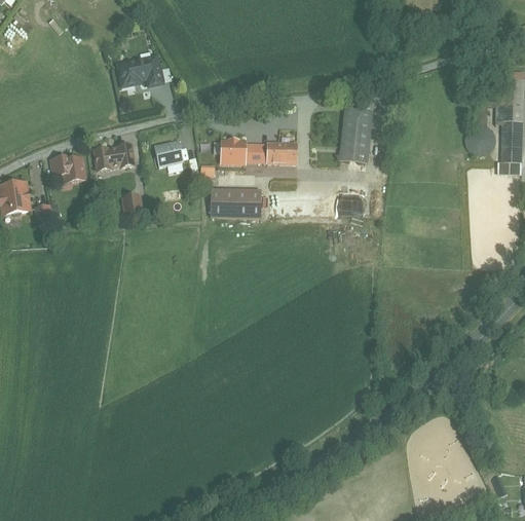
[(155,54),(144,58),(145,66),(147,75),(148,83),(160,81),(155,54)]
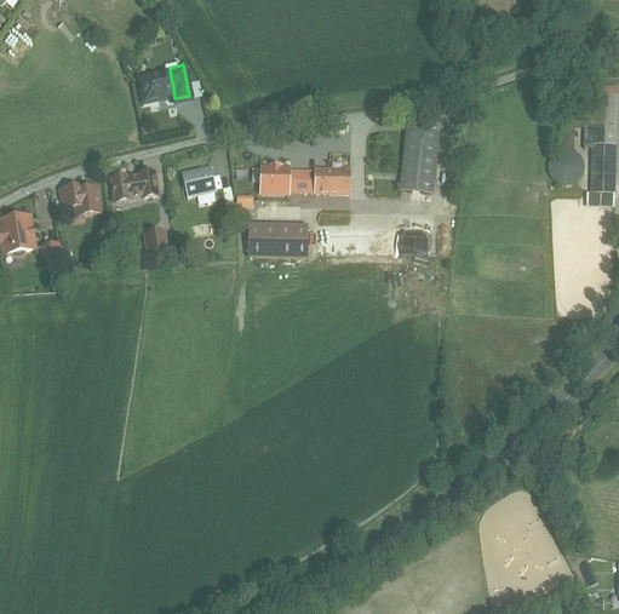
[(170,68),(138,74),(144,99),(158,96),(158,92),(173,89),(171,78),(170,68)]
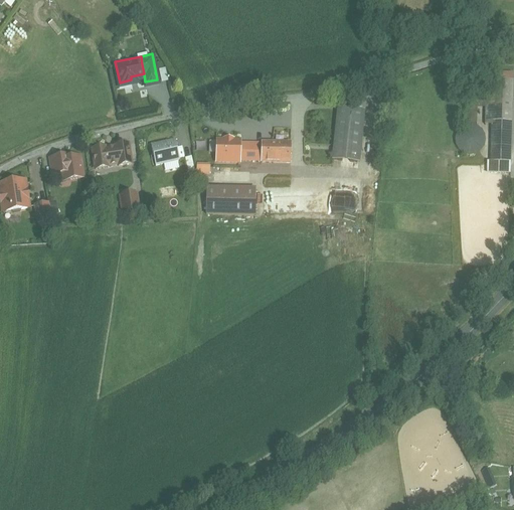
[(479,62),(468,63),(469,78),(480,76),(479,62)]
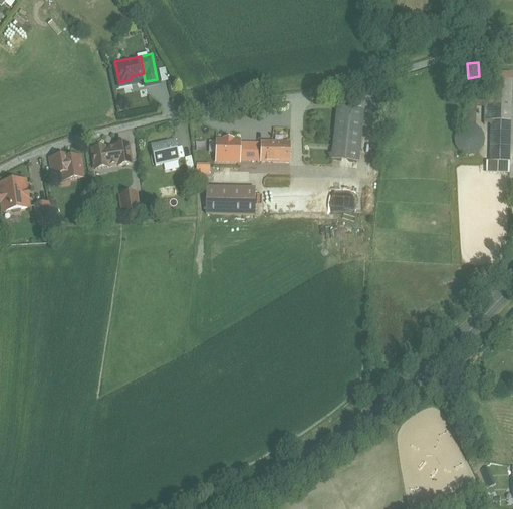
[(511,76),(491,75),(489,157),(509,157),(511,76)]
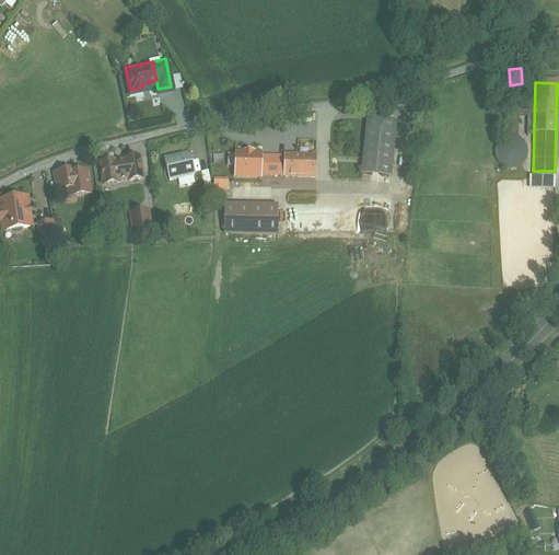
[(395,116),(368,113),(361,169),(389,171),(395,116)]
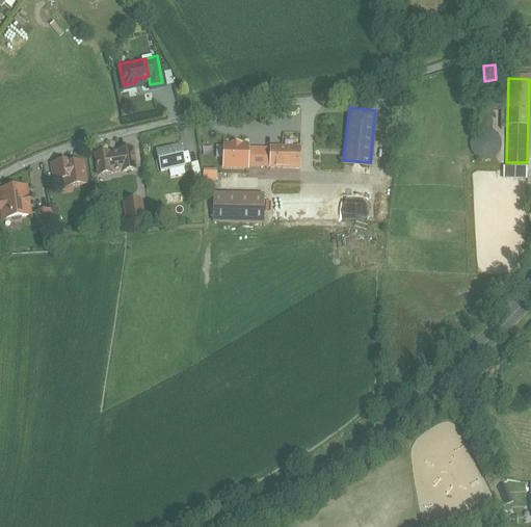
[(489,127),(486,126),(485,126),(483,127),(481,127),(479,128),(477,129),(476,130),(475,131),(474,132),(473,133),(472,135),(472,136),(471,138),(471,140),(471,141),(471,143),(472,146),(472,148),(473,150),(475,152),(476,153),(477,154),(480,155),(482,156),(486,157),(489,156),(492,155),(493,155),(495,154),(496,152),(497,151),(499,150),(499,147),(500,146),(500,145),(500,143),(500,140),(500,138),(500,137),(500,136),(499,134),(498,133),(497,131),(495,130),(494,129),(492,128),(489,127)]
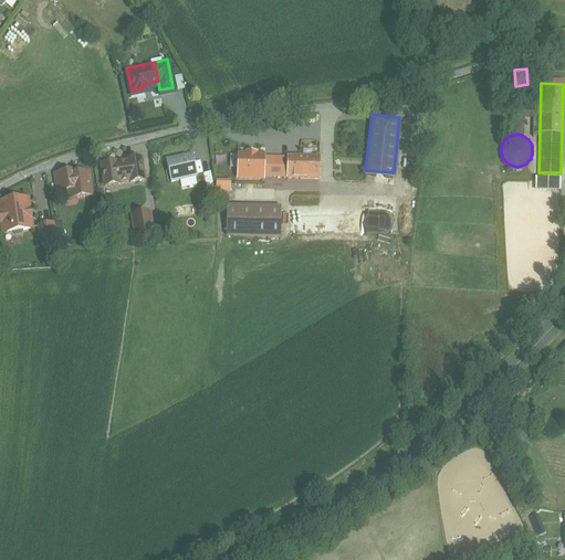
[(264,149),(237,148),(237,176),(263,177),(263,172),(264,151),(264,149)]
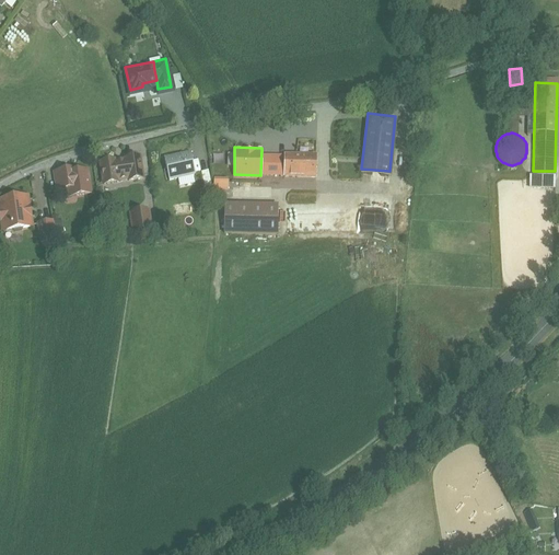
[(188,149),(164,154),(169,175),(193,170),(188,149)]
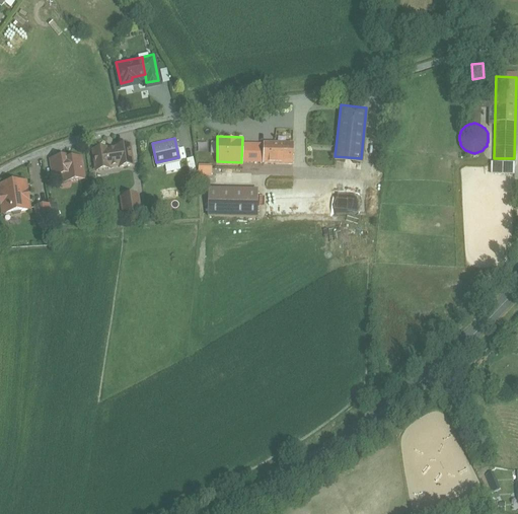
[(263,139),(242,139),(241,158),(263,158),(263,139)]
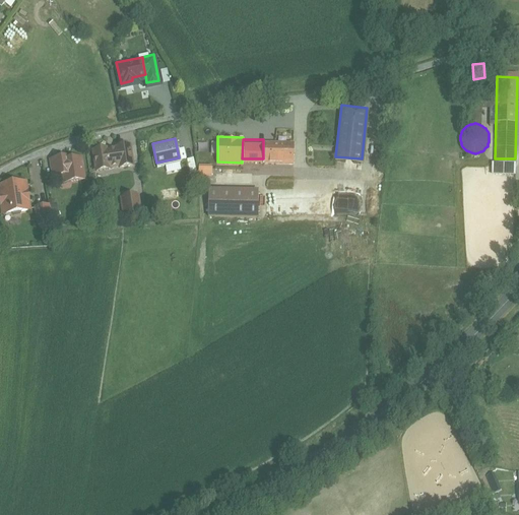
[(292,140),(263,139),(263,158),(292,159),(292,140)]
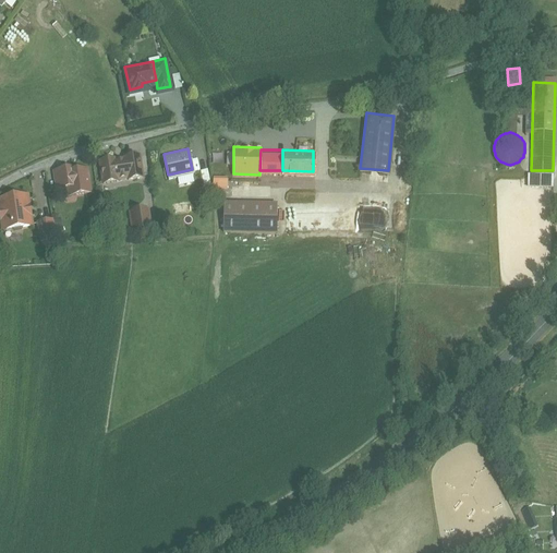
[(124,155),(113,157),(113,155),(100,157),(104,179),(117,177),(117,176),(128,173),(128,176),(142,173),(138,152),(124,154),(124,155)]
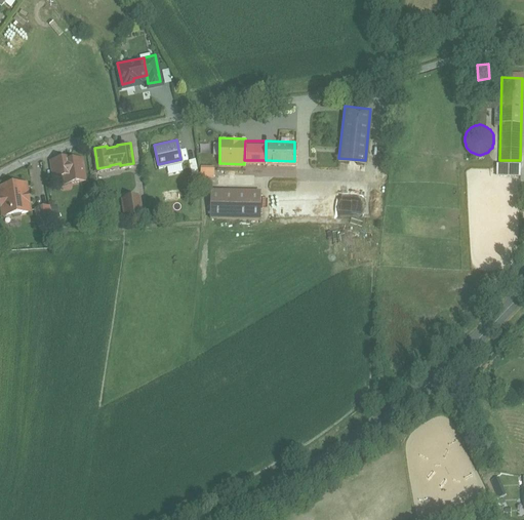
[(81,156),(68,158),(67,155),(51,157),(53,173),(64,172),(65,175),(70,174),(71,178),(84,176),(81,156)]
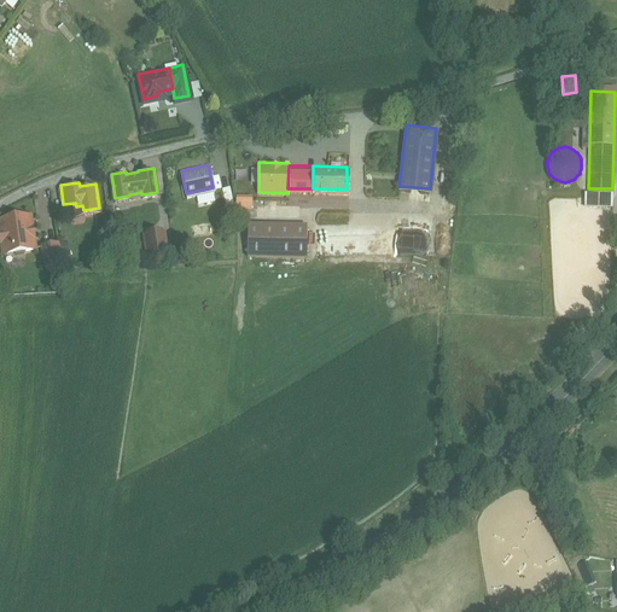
[(17,214),(11,215),(9,214),(5,214),(4,215),(0,216),(0,225),(4,249),(13,248),(16,250),(23,249),(25,246),(34,245),(34,244),(34,243),(33,233),(34,233),(33,222),(30,222),(29,211),(24,213),(22,211),(18,211),(17,214)]
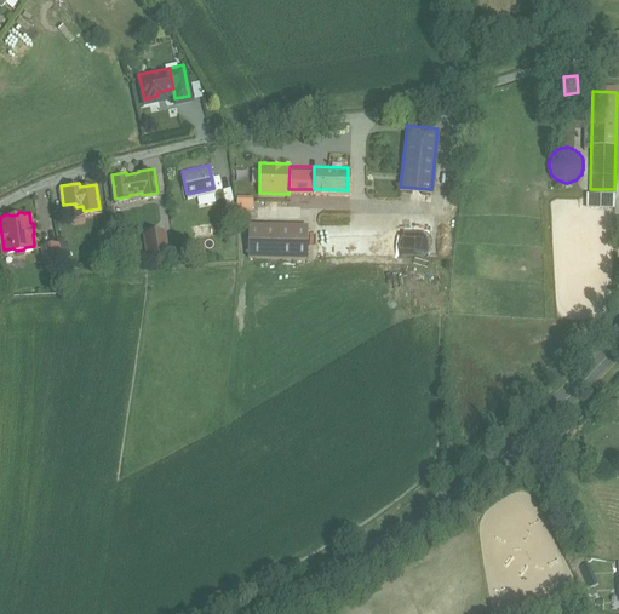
[(307,222),(248,221),(247,256),(305,256),(307,222)]
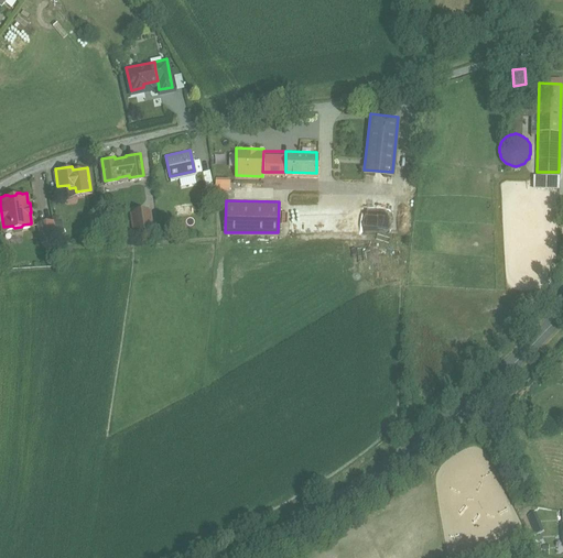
[(149,207),(131,210),(133,229),(152,227),(149,207)]
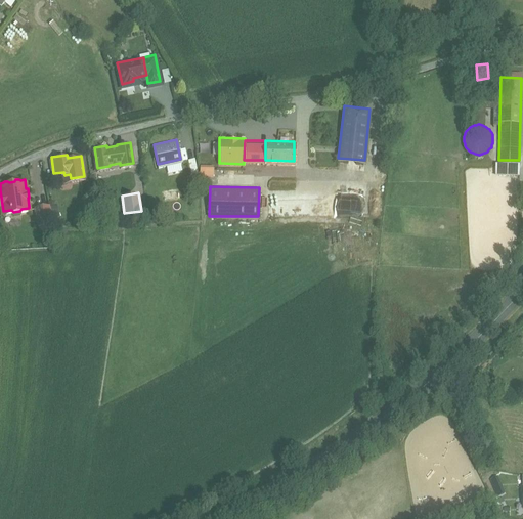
[(49,203),(35,205),(29,206),(29,207),(35,206),(38,222),(51,220),(49,203)]
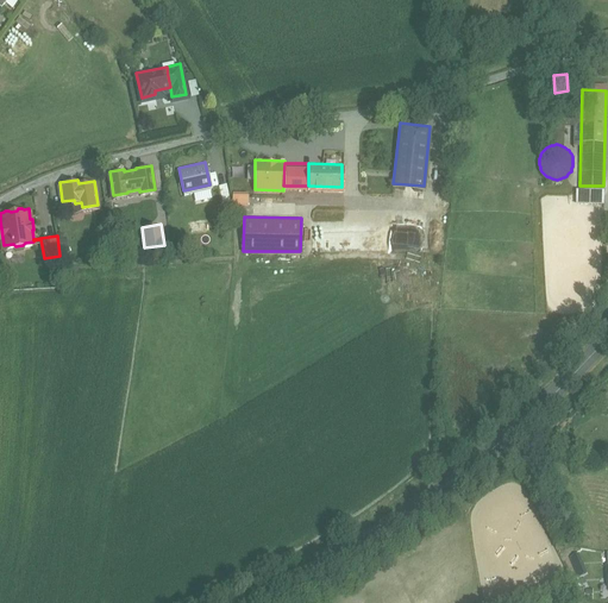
[(606,387),(597,384),(593,399),(601,401),(606,387)]
